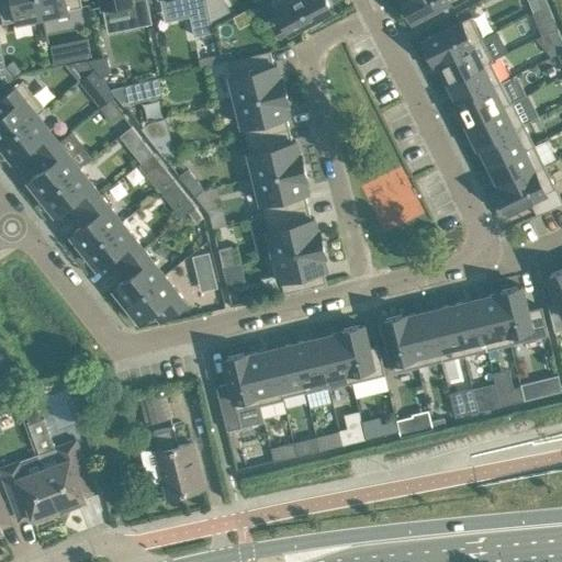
[(18,21),(42,15),(37,0),(0,0),(0,9),(2,22),(18,20),(18,21)]
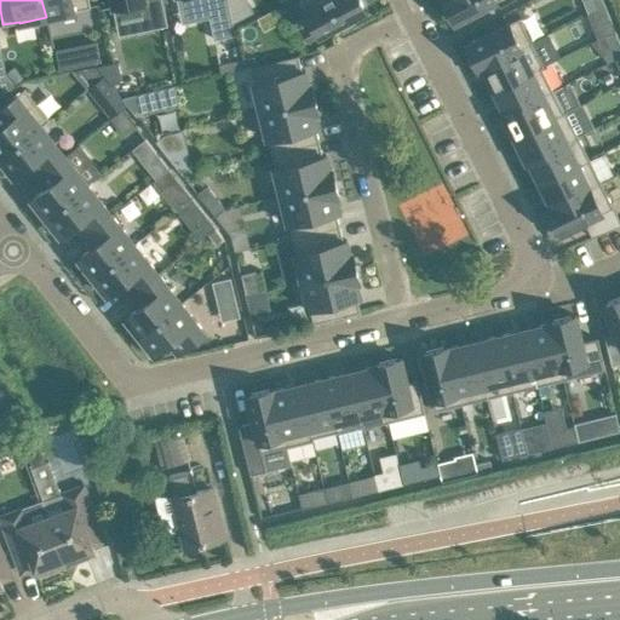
[(41,0),(46,17),(75,11),(75,10),(91,6),(89,0),(41,0)]
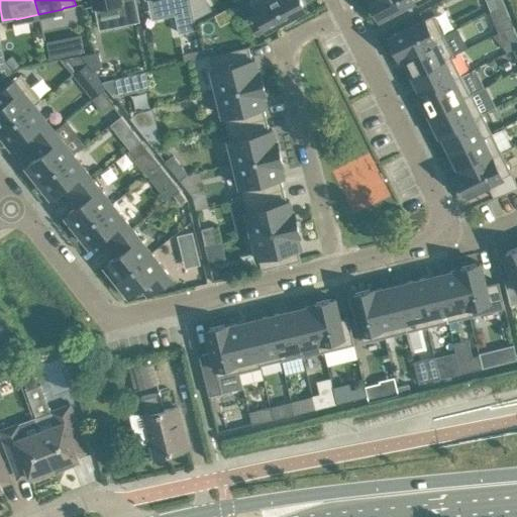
[(93,0),(96,13),(122,8),(125,23),(139,20),(135,0),(93,0)]
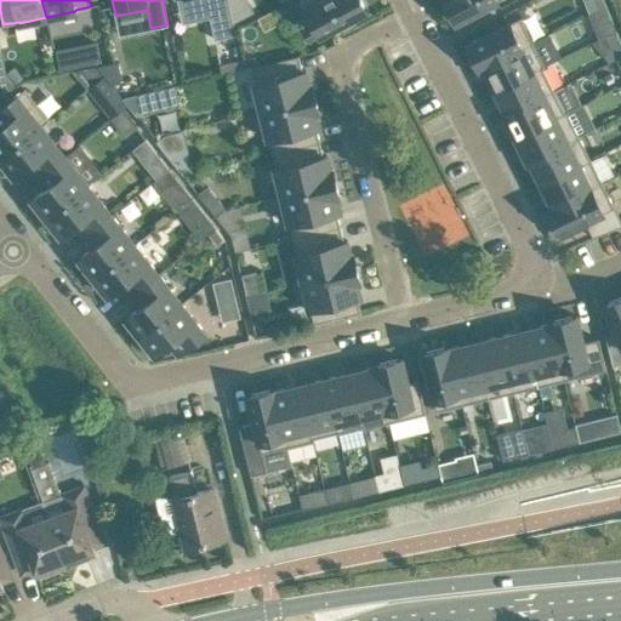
[(177,0),(180,9),(208,3),(215,39),(235,34),(228,0),(177,0)]
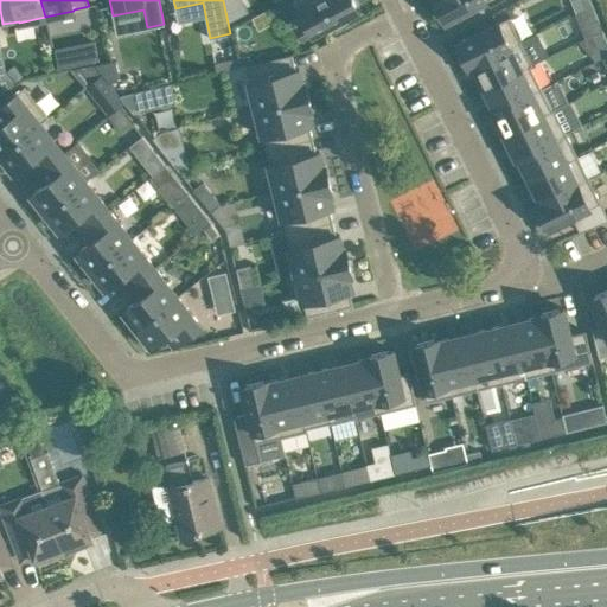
[(295,0),(300,8),(299,8),(312,34),(326,27),(328,31),(334,29),(346,21),(345,18),(358,10),(352,0),(295,0)]
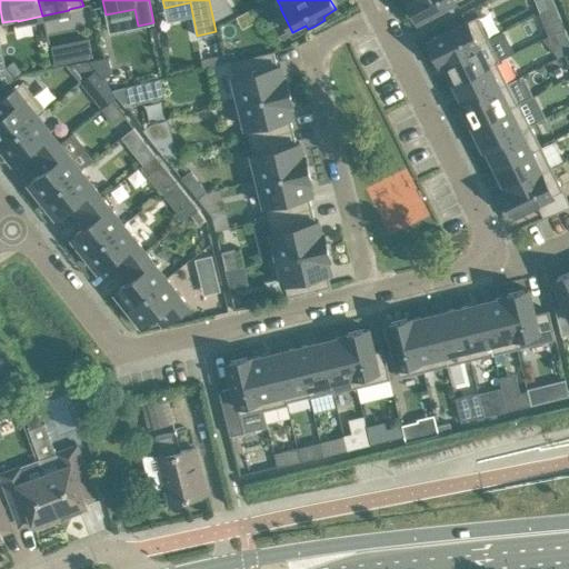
[(406,0),(417,20),(455,0),(406,0)]
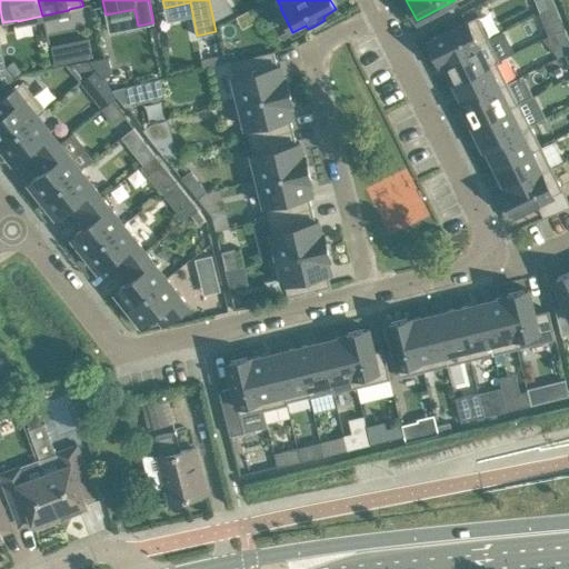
[(535,0),(539,12),(548,9),(556,6),(553,0),(535,0)]
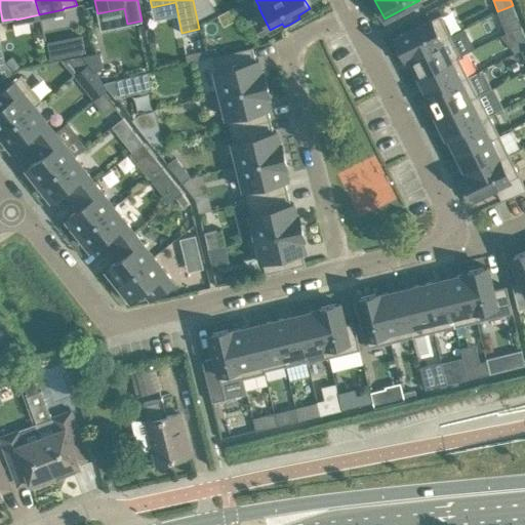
[(506,8),(497,11),(506,32),(514,29),(521,26),(517,16),(513,5),(506,8)]
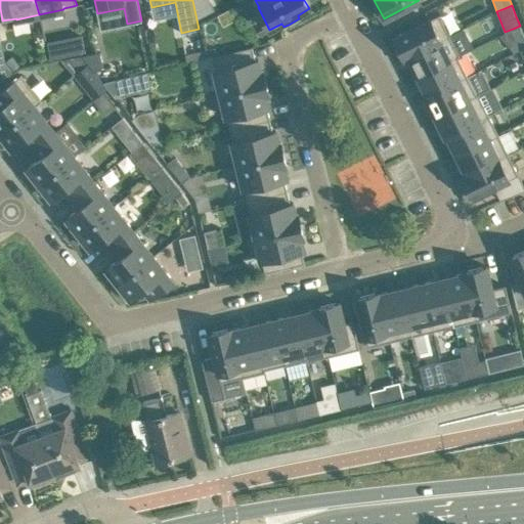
[(404,57),(449,35),(439,14),(394,37),(404,57)]
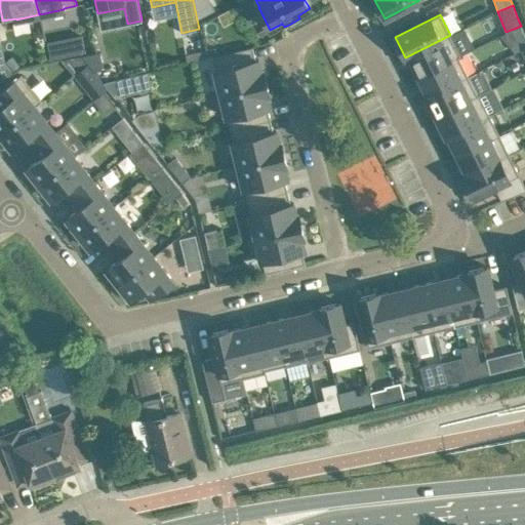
[(518,40),(510,47),(515,52),(524,47),(524,35),(521,26),(514,29),(518,40)]
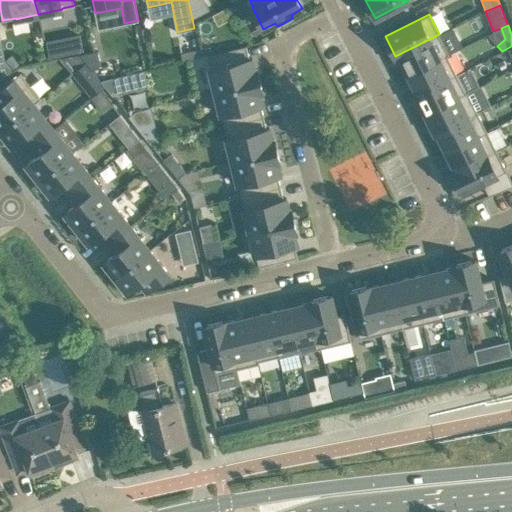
[(83,50),(79,33),(67,35),(71,53),(83,50)]
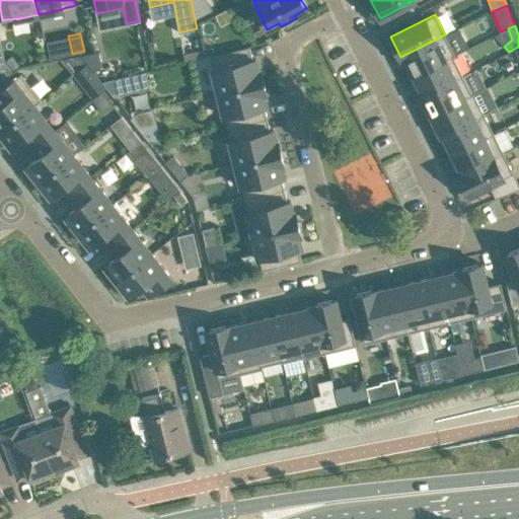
[(414,75),(454,54),(445,34),(400,57),(401,59),(404,58),(414,75)]
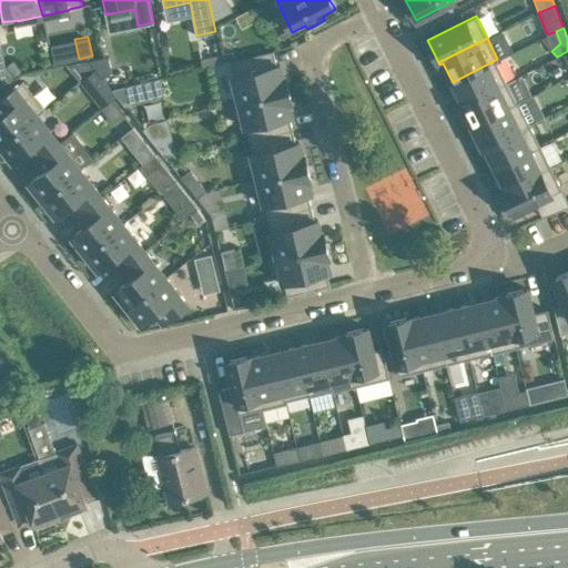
[(232,75),(239,101),(286,89),(283,77),(280,63),(279,64),(276,64),(276,63),(273,50),(230,61),(233,74),(232,75)]
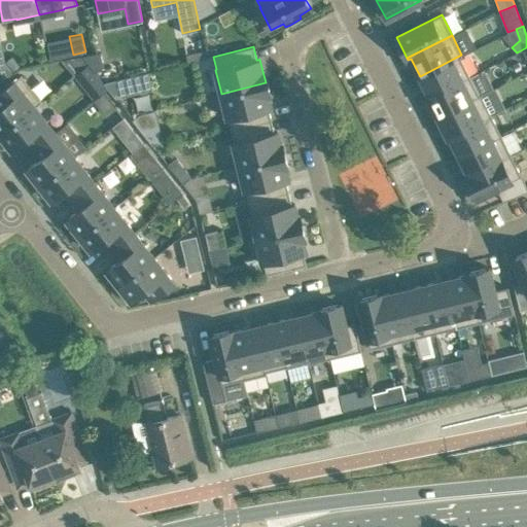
[(218,55),(216,47),(204,50),(206,58),(218,55)]
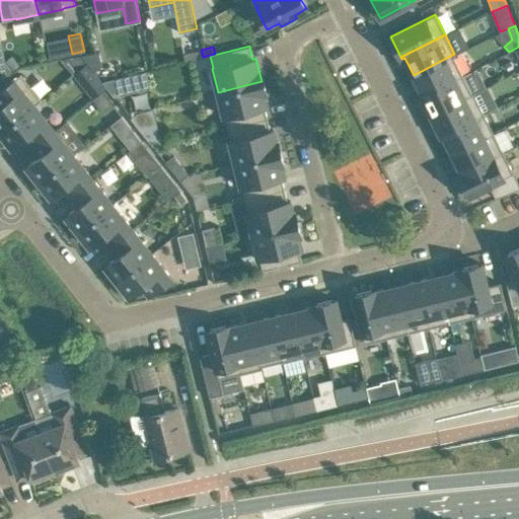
[(203,57),(201,50),(183,54),(186,61),(203,57)]
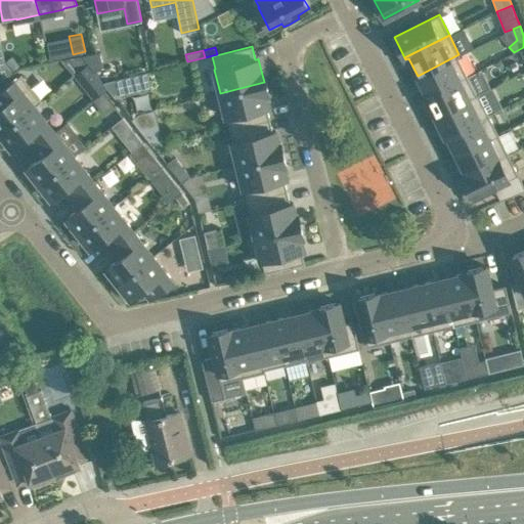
[(99,51),(81,54),(88,63),(95,72),(102,66),(99,51)]
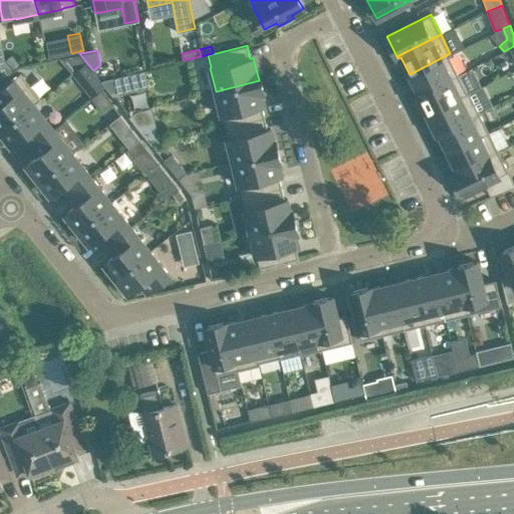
[(419,93),(458,74),(449,55),(451,54),(450,53),(410,74),(419,93)]
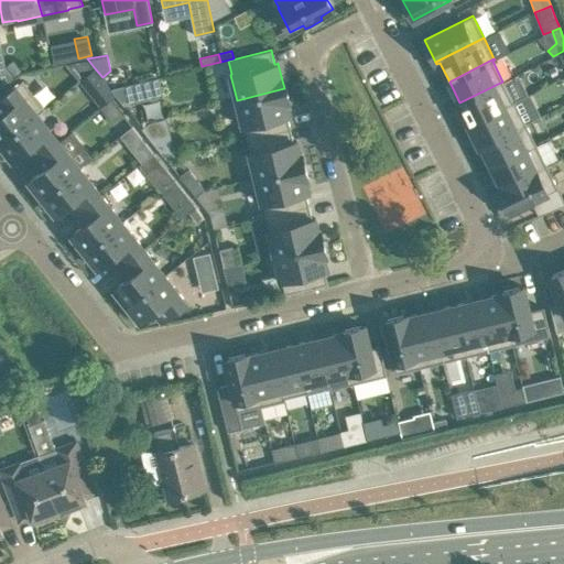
[(21,69),(13,61),(6,67),(13,76),(21,69)]
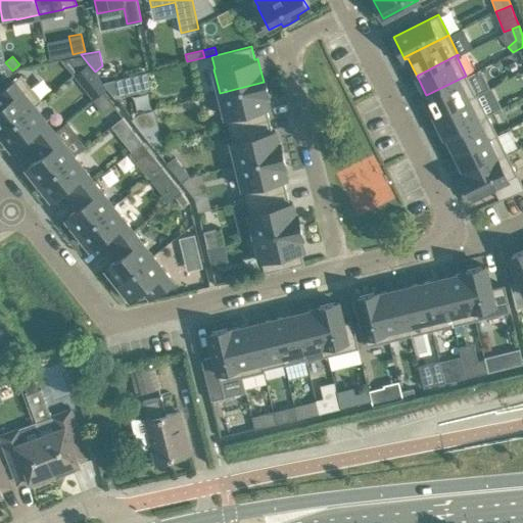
[(0,132),(35,104),(41,100),(34,91),(20,75),(0,90),(0,132)]
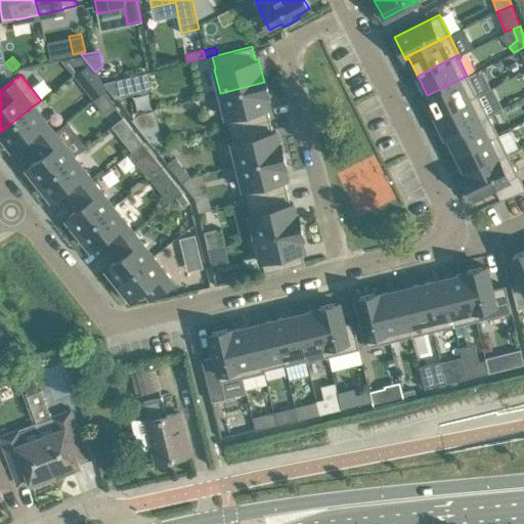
[(138,92),(134,75),(103,82),(116,97),(138,92)]
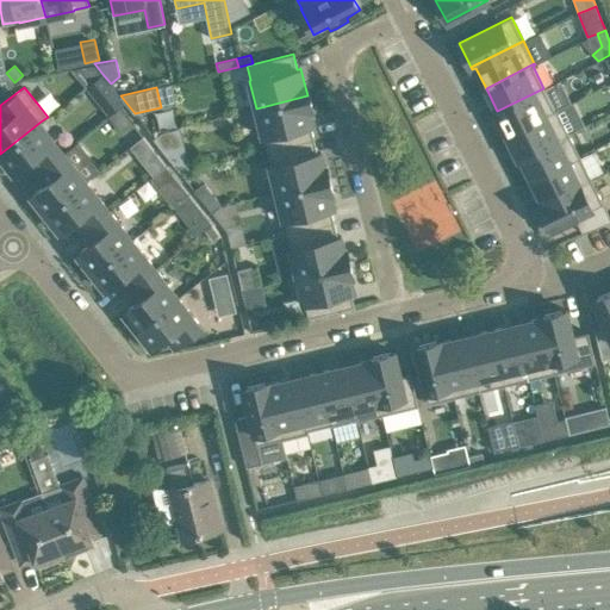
[(555,110),(543,88),(497,111),(498,112),(496,113),(506,135),(558,110),(556,109),(555,110)]
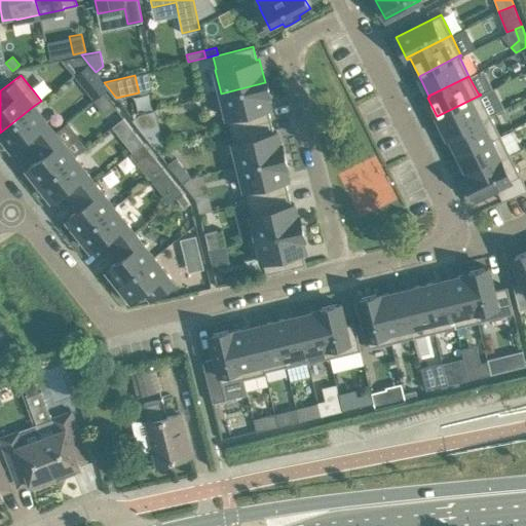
[(100,78),(85,89),(94,100),(94,99),(95,98),(100,94),(104,91),(108,87),(104,82),(100,78)]
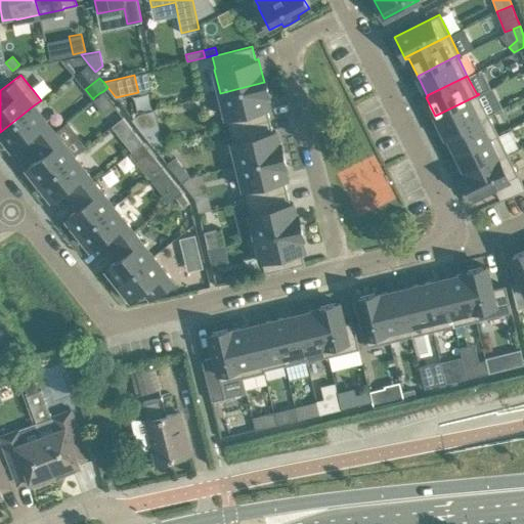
[(227,116),(230,128),(270,119),(267,107),(267,106),(268,106),(269,105),(267,94),(264,82),(220,93),(225,117),(227,116)]
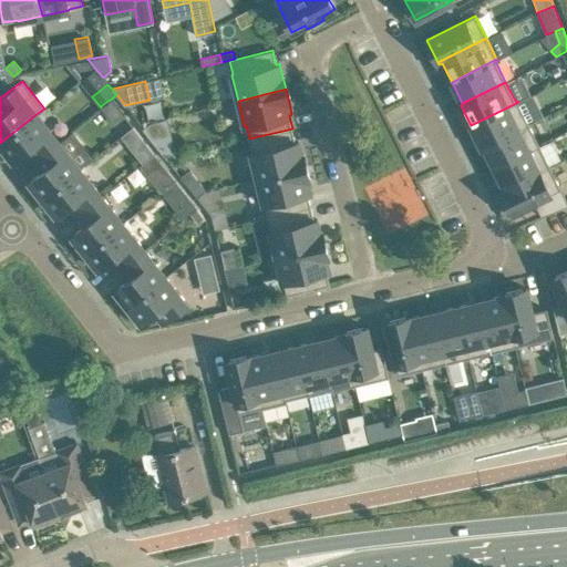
[(124,114),(111,99),(100,107),(113,123),(124,114)]
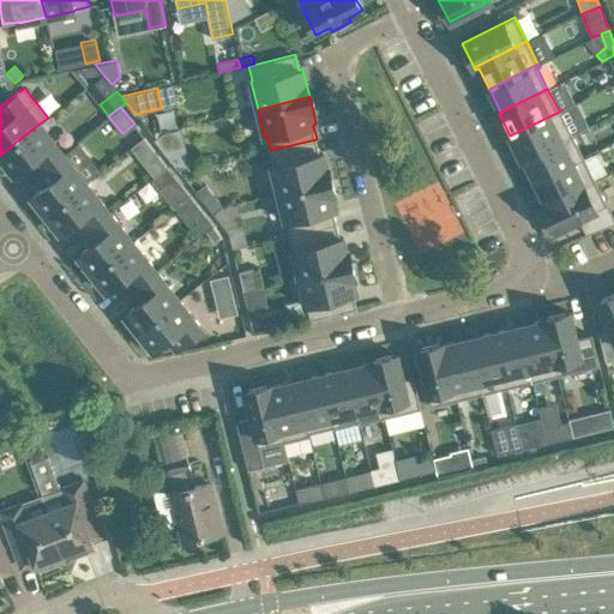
[(522,160),(572,134),(561,110),(510,136),(522,160)]
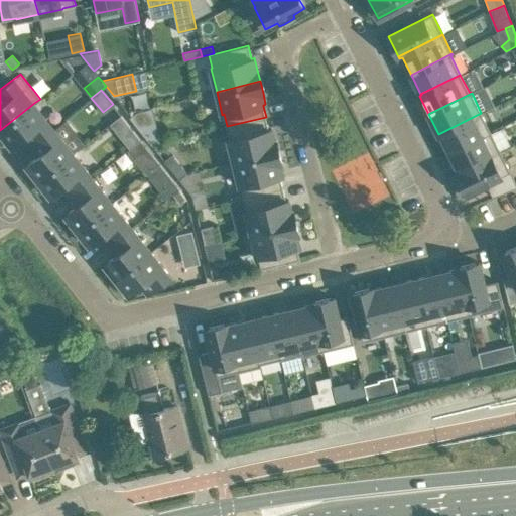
[(27,141),(31,146),(53,128),(45,117),(35,104),(41,99),(40,99),(34,103),(0,130),(0,131),(11,146),(14,143),(23,136),(27,141)]
